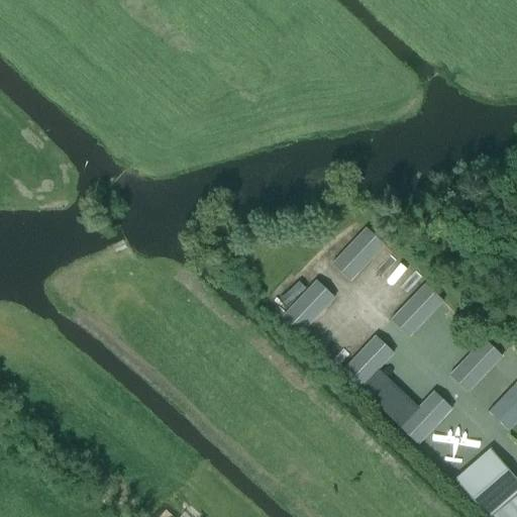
[(384,245),(367,228),(332,265),(349,282),(384,245)]
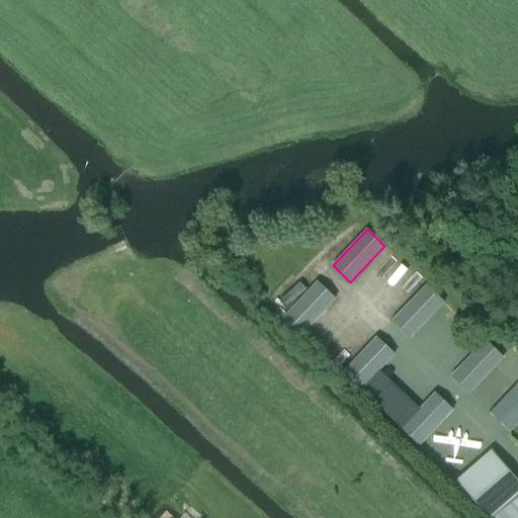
[(282,318),(300,335),(335,298),(318,281),(282,318)]
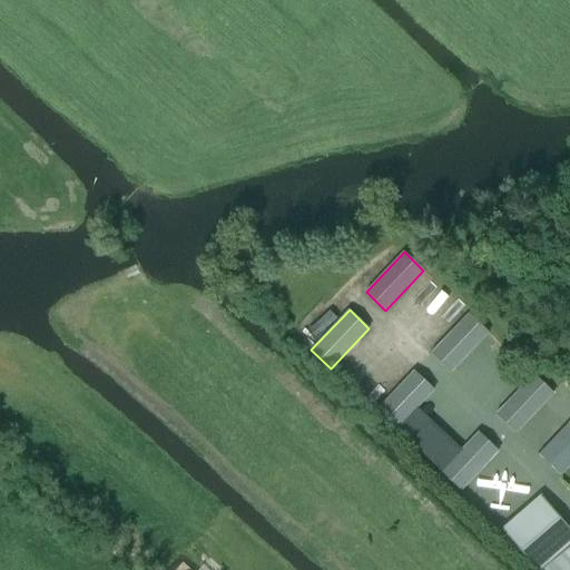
[(488,332),(469,314),(431,354),(450,372),(488,332)]
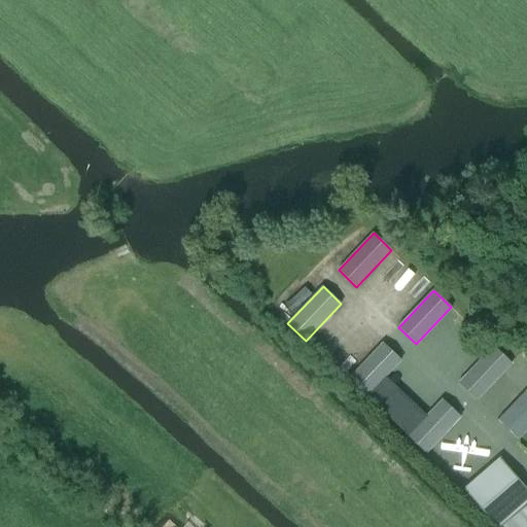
[(365,397),(400,360),(383,343),(348,380),(365,397)]
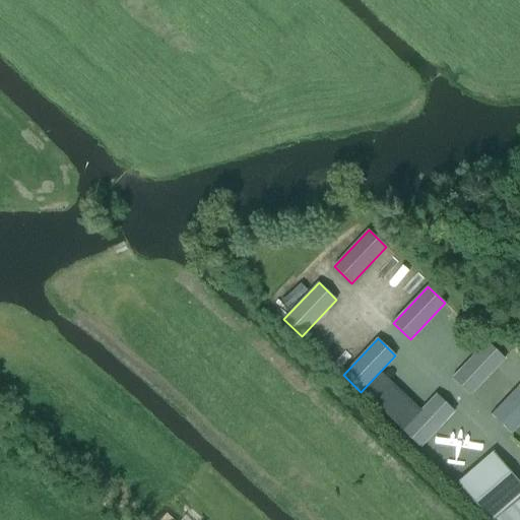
[(504,359),(486,341),(452,378),(469,395),(504,359)]
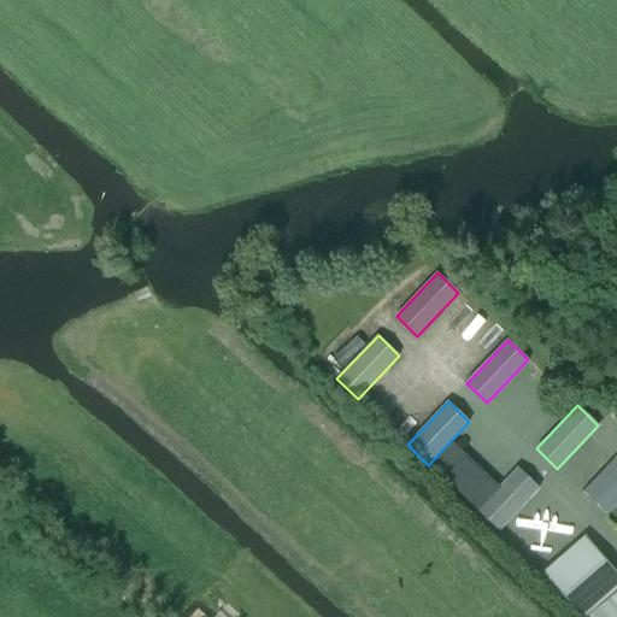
[(582,492),(606,515),(616,503),(616,462),(613,459),(582,492)]
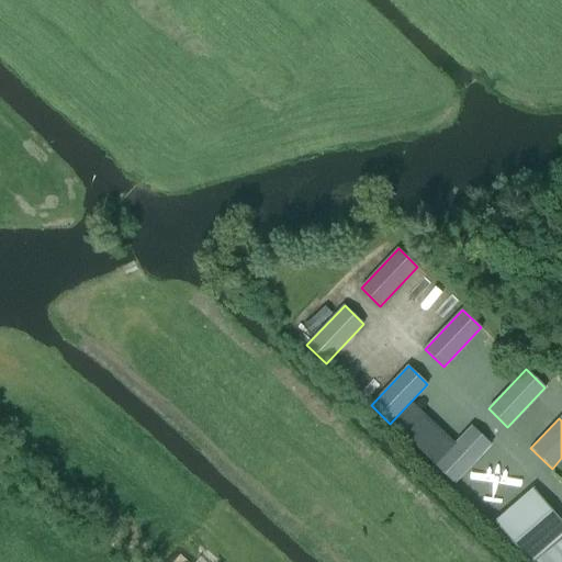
[(453,484),(491,445),(472,426),(435,465),(453,484)]
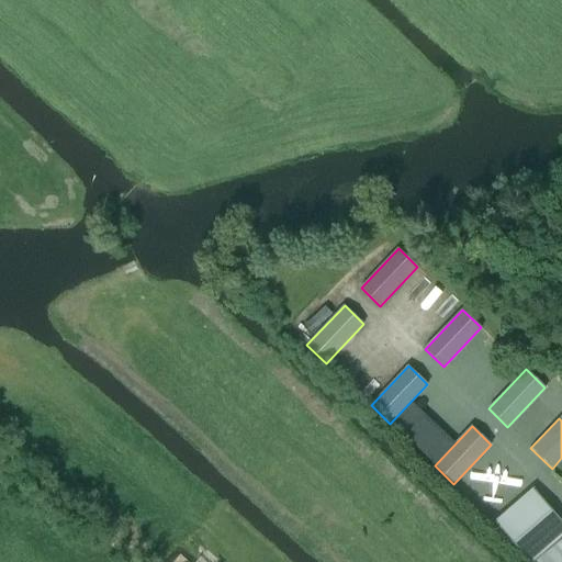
[(561,523),(532,489),(494,521),(529,561),(534,561),(561,537),(561,523)]
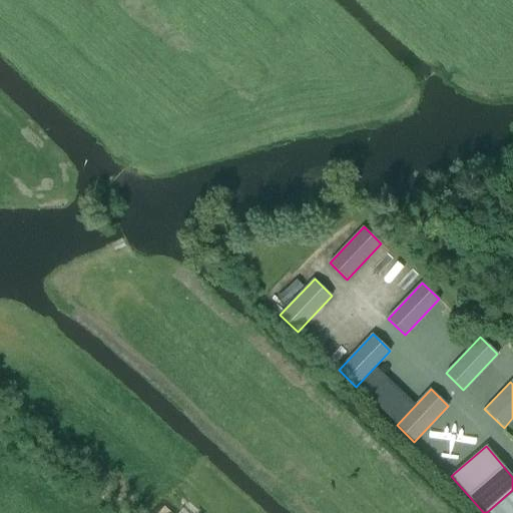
[(512,512),(512,492),(488,512),(512,512)]
